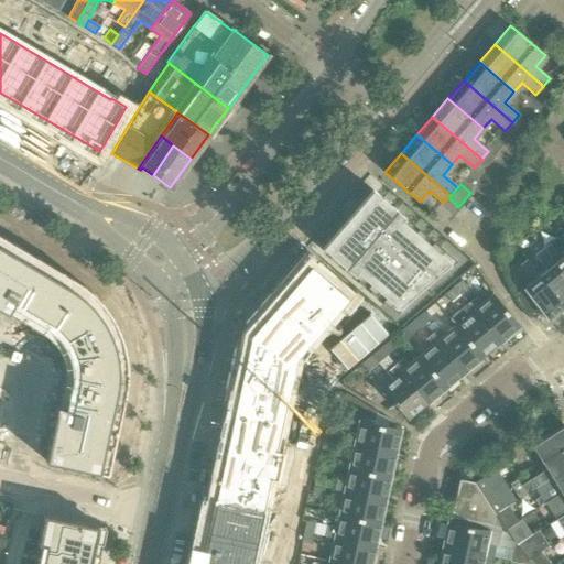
[(371,190),(321,248),(326,251),(394,313),(454,261),(383,199),(371,190)]
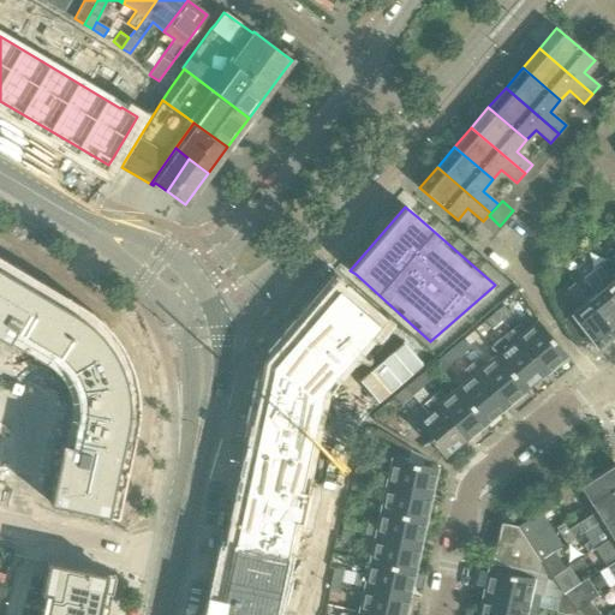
[(0,254),(0,336),(9,341),(16,328),(53,351),(63,358),(70,366),(76,376),(81,386),(83,396),(84,408),(83,419),(77,447),(59,443),(49,489),(60,491),(58,503),(57,505),(117,517),(136,429),(138,408),(138,387),(133,366),(125,347),(113,330),(99,315),(82,303),(0,254)]
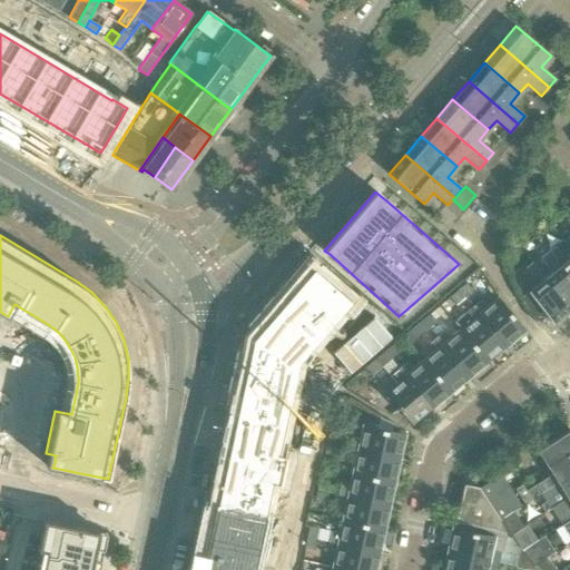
[(556,246),(548,252),(569,281),(569,249),(563,241),(556,247),(556,246)]
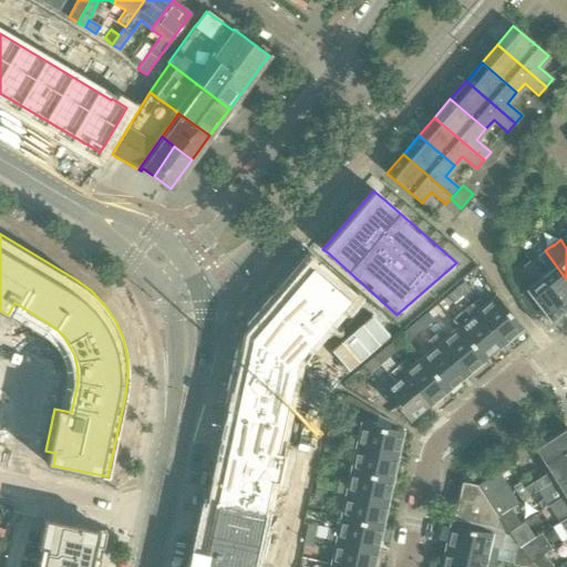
[(547,270),(540,276),(565,308),(566,305),(566,279),(545,250),(537,257),(547,270)]
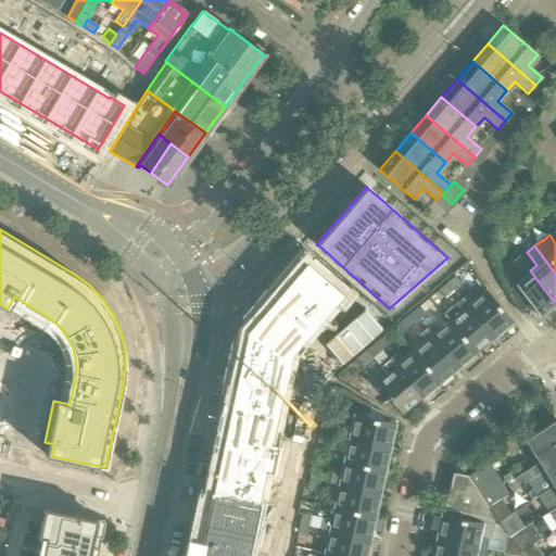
[(554,302),(530,270),(518,255),(510,262),(522,277),(512,286),(507,290),(516,306),(540,313),(554,302)]
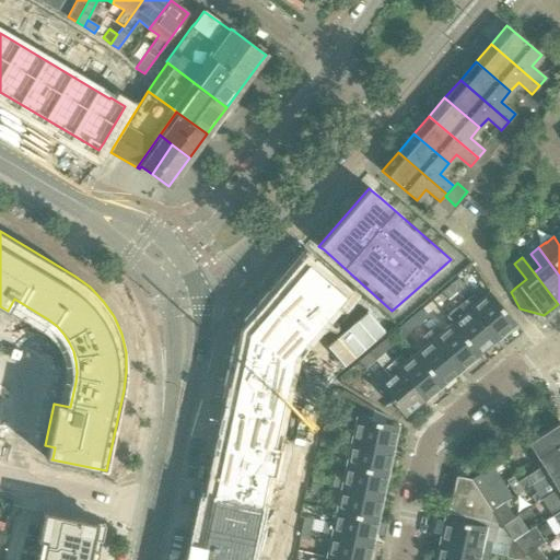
[(245,331),(196,559),(247,559),(267,474),(273,475),(280,445),(272,444),(292,357),(345,294),(306,261),(245,331)]
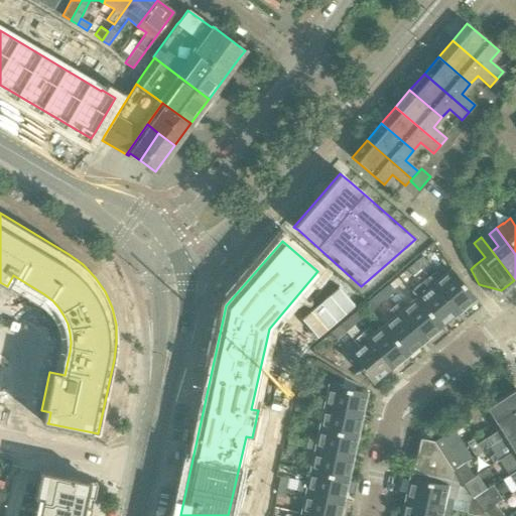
[(422,257),(415,262),(421,269),(427,264),(422,257)]
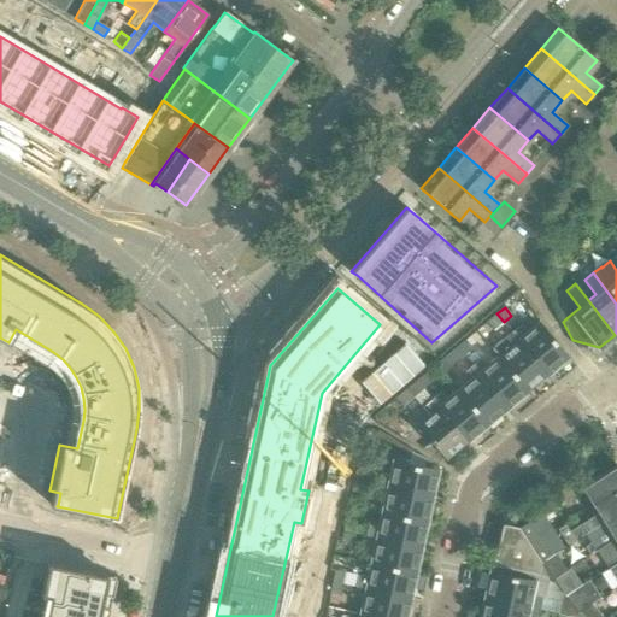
[(504,322),(497,313),(486,322),(493,331),(504,322)]
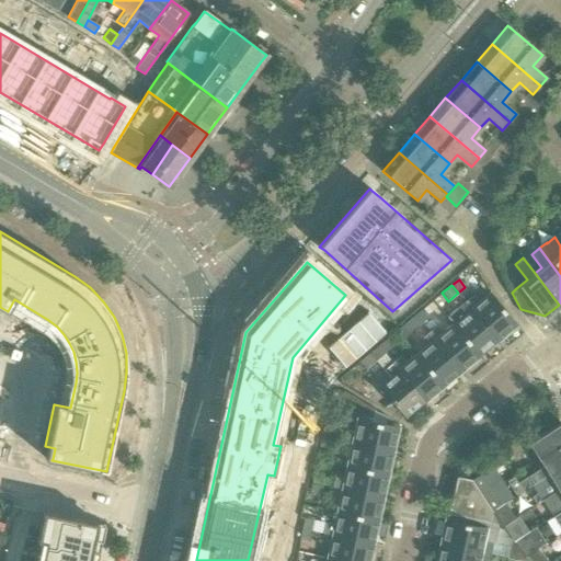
[(472,310),(472,311),(495,340),(515,324),(490,296),(480,305),(472,297),(466,302),(472,310)]
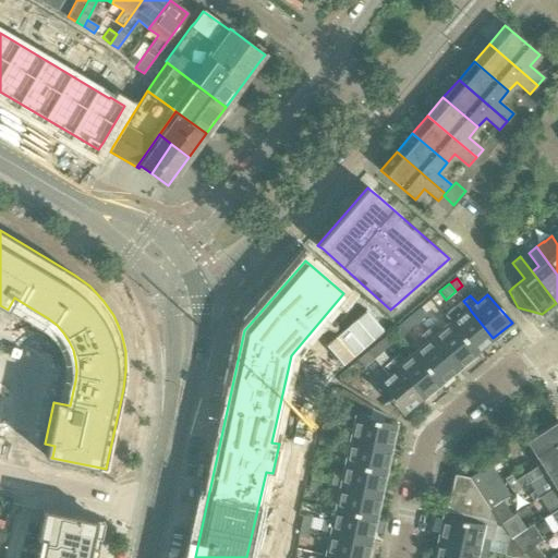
[(445,316),(451,325),(475,353),(493,338),(470,310),(470,308),(463,301),(445,316)]
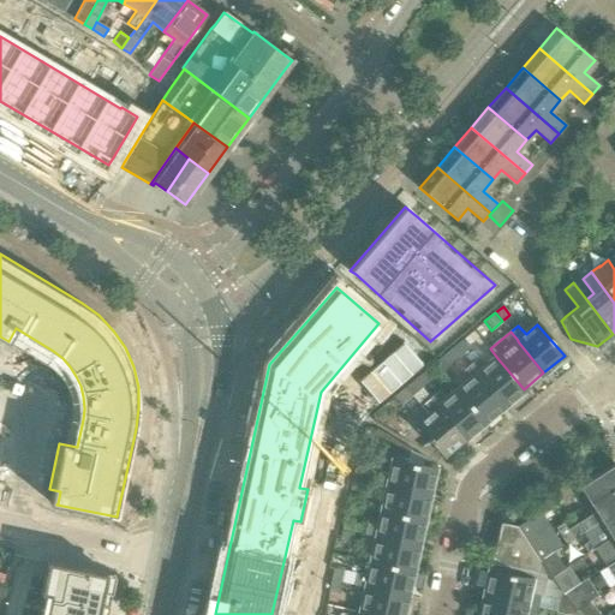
[(463,339),(448,351),(455,360),(471,348),(463,339)]
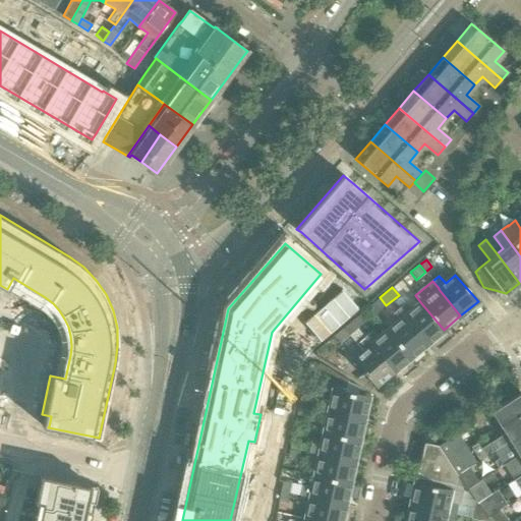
[(386,305),(380,297),(367,307),(373,314),(386,305)]
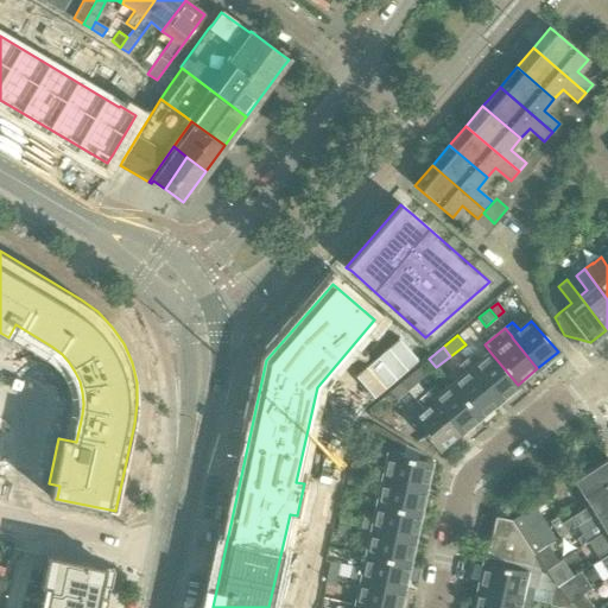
[(473,354),(464,361),(498,401),(518,385),(492,354),(481,363),(473,354)]
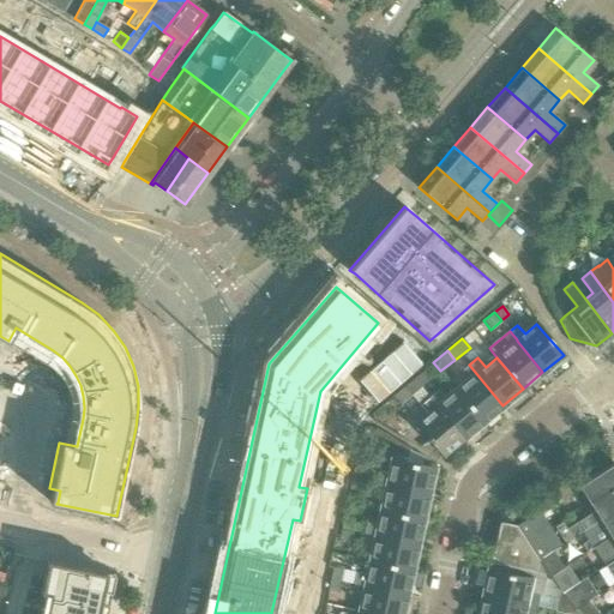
[(503,405),(469,365),(462,371),(459,372),(468,381),(456,391),(482,422),(503,405)]
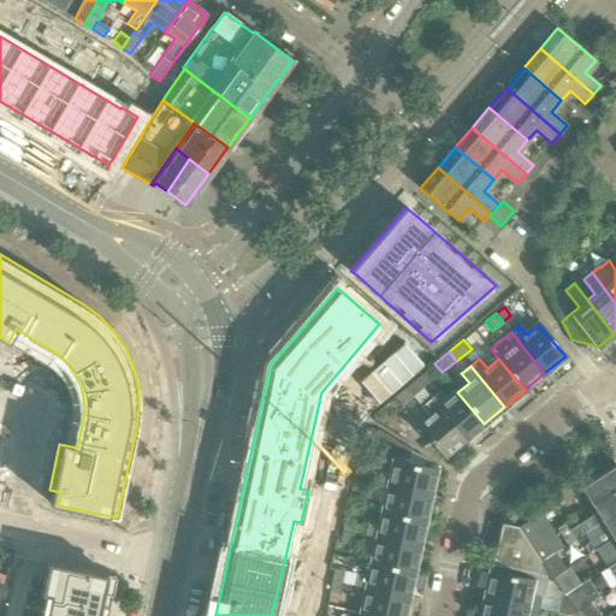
[(413,383),(420,391),(432,381),(425,372),(413,383)]
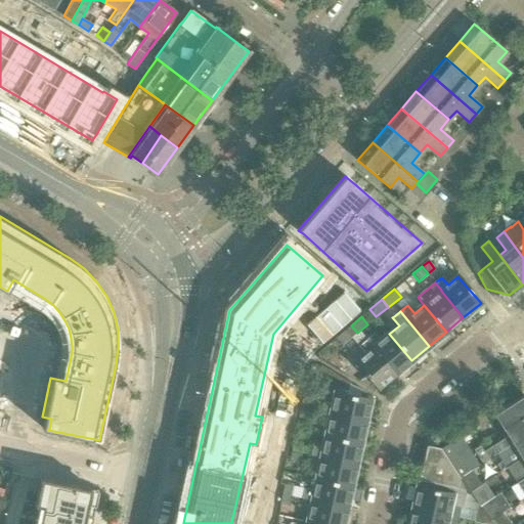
[(351,338),(364,354),(354,362),(366,376),(378,389),(394,375),(364,341),(357,333),(351,325),(336,338),(341,344),(342,345),(351,338)]
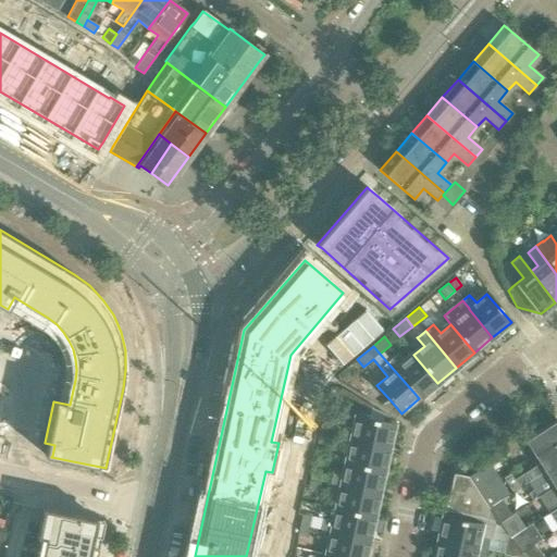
[(387,362),(419,398),(437,383),(413,355),(405,362),(397,355),(395,356),(387,362)]
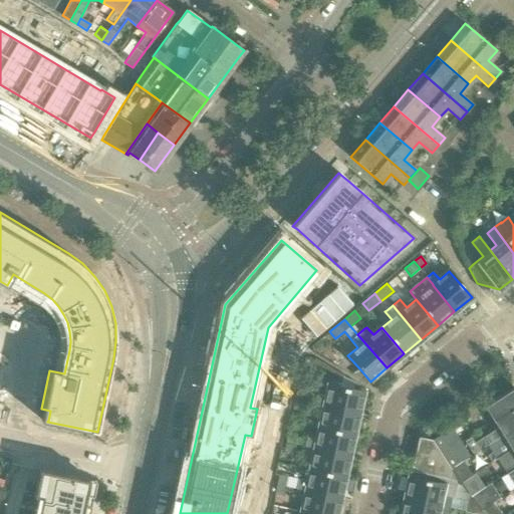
[(481,402),(484,407),(513,388),(510,382),(492,394),(481,402)]
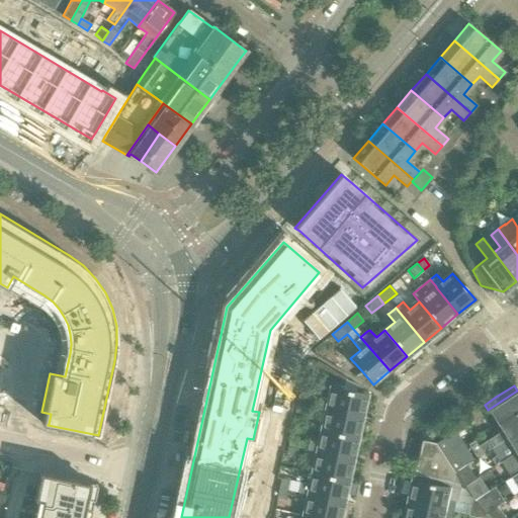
[(319,397),(317,407),(360,416),(365,395),(332,386),(329,399),(319,397)]
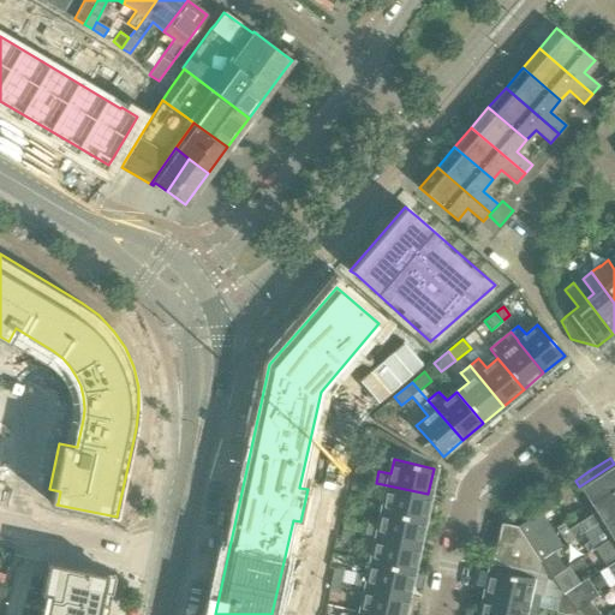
[(573,538),(578,536),(583,532),(614,511),(614,464),(579,487),(583,493),(595,512),(567,530),(572,538),(573,538)]
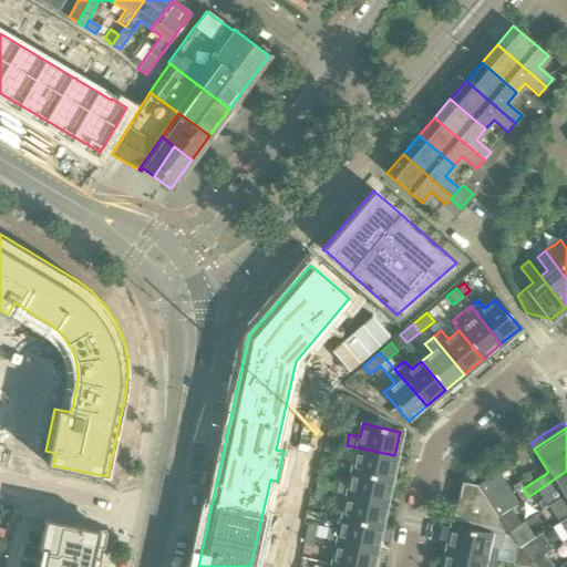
[(327,430),(325,441),(336,443),(338,432),(327,430)]
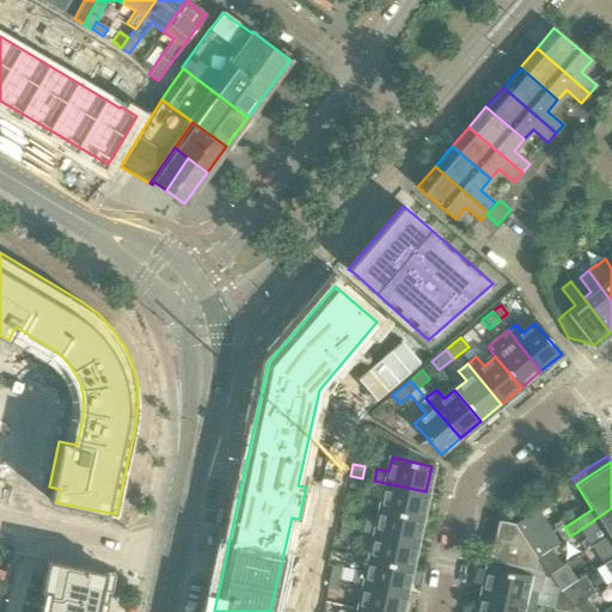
[(362,478),(350,476),(348,488),(360,490),(362,478)]
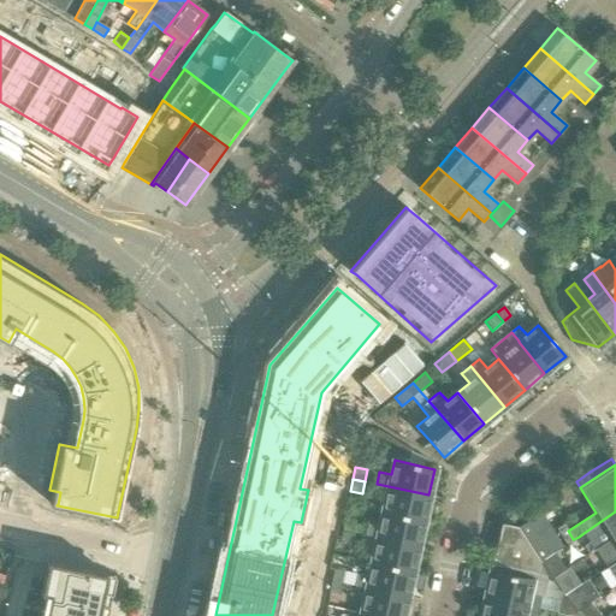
[(386,499),(383,511),(424,520),(428,495),(377,484),(374,497),(386,499)]
